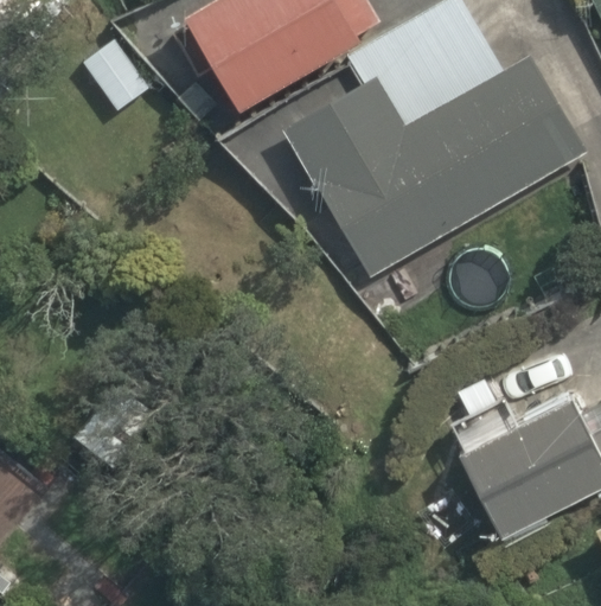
[(368,37),(364,30),(381,19),(369,0),(219,0),(184,23),(238,114),(368,37)]
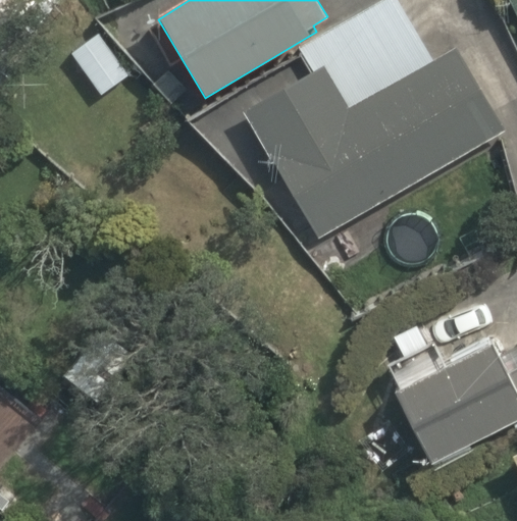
[(508,0),(516,16),(516,0),(508,0)]
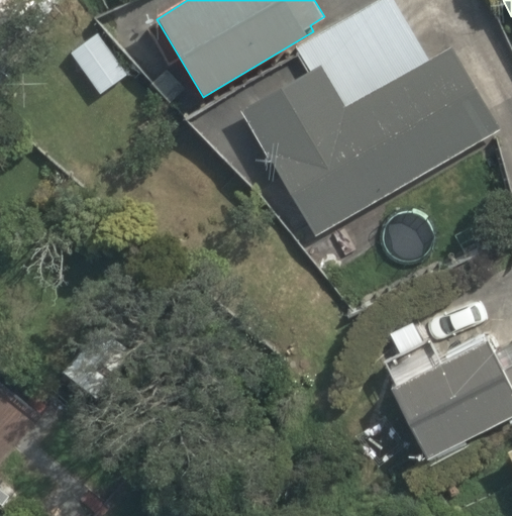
[(99,19),(65,42),(100,92),(133,69),(99,19)]
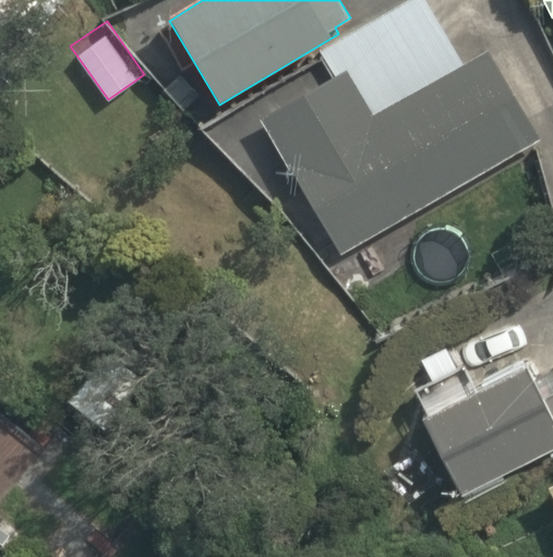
[(368,119),(341,72),(259,118),(339,261),(538,148),(484,53),(368,119)]
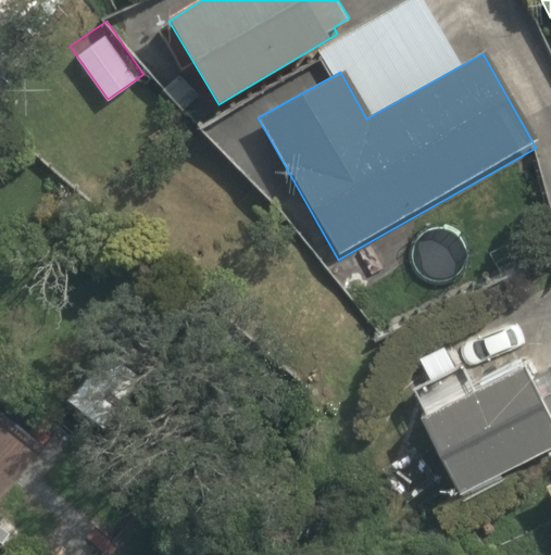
[(412,408),(446,491),(550,446),(550,403),(533,360),(412,408)]
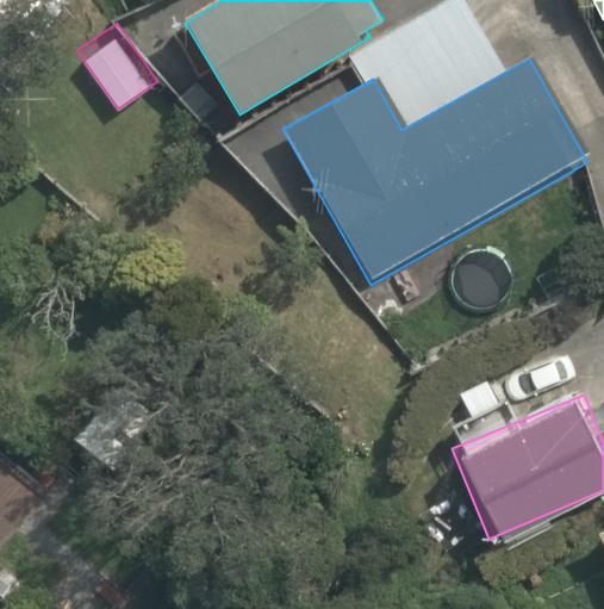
[(603,535),(593,540),(603,560),(603,535)]
